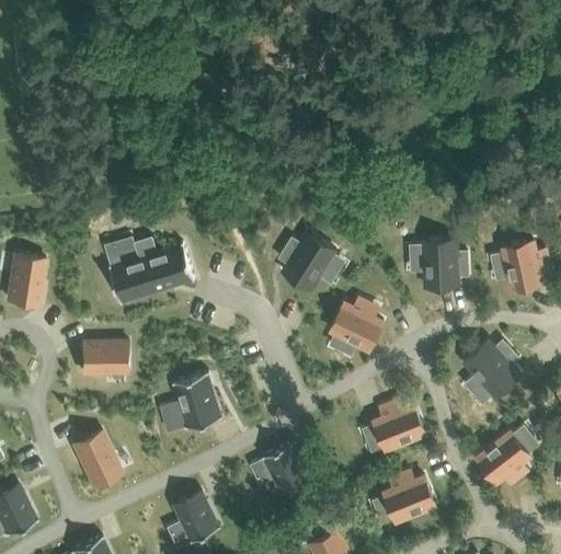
[(312,292),(336,254),(308,235),(301,246),(293,241),(283,256),(292,262),(284,275),(312,292)]
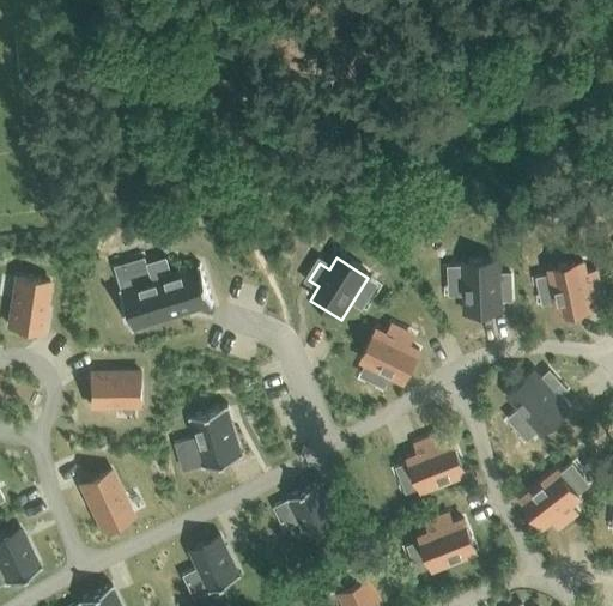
[(151,284),(119,294),(133,337),(214,310),(202,270),(173,278),(168,261),(146,267),(151,284)]
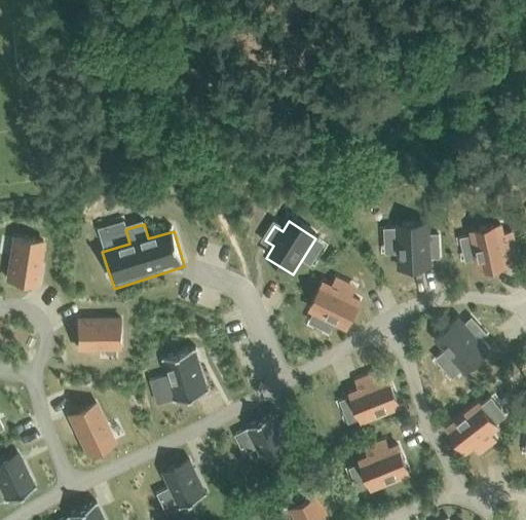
[(398,229),(400,272),(430,270),(430,257),(440,256),(439,238),(429,239),(428,227),(398,229)]
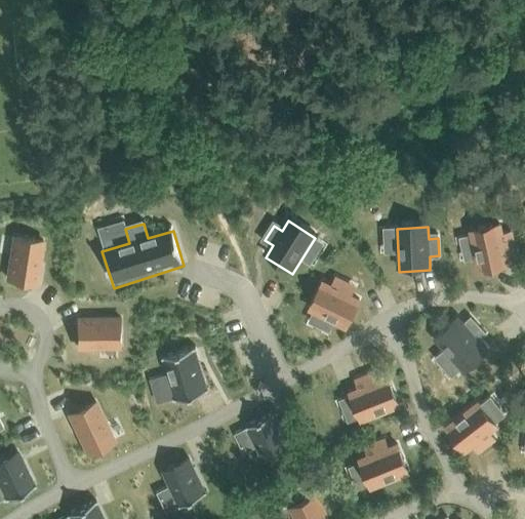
[(472,235),(480,275),(509,269),(506,253),(515,251),(512,236),(501,238),(499,229),(472,235)]
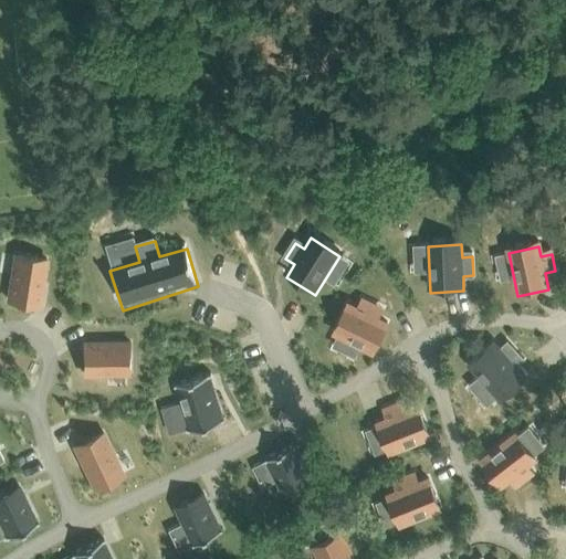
[(46,263),(14,257),(7,305),(39,310),(46,263)]
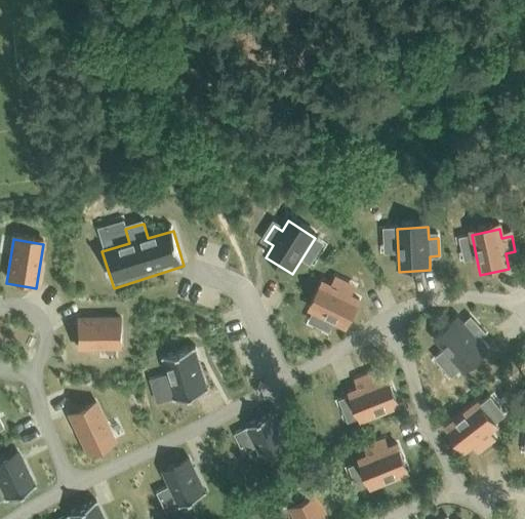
[(311,313),(347,330),(360,305),(346,297),(350,289),(335,282),(331,290),(323,286),(311,313)]
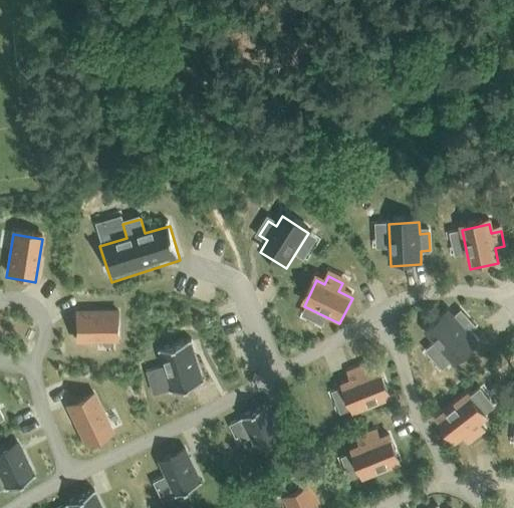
[(119,315),(75,315),(75,344),(118,344),(119,315)]
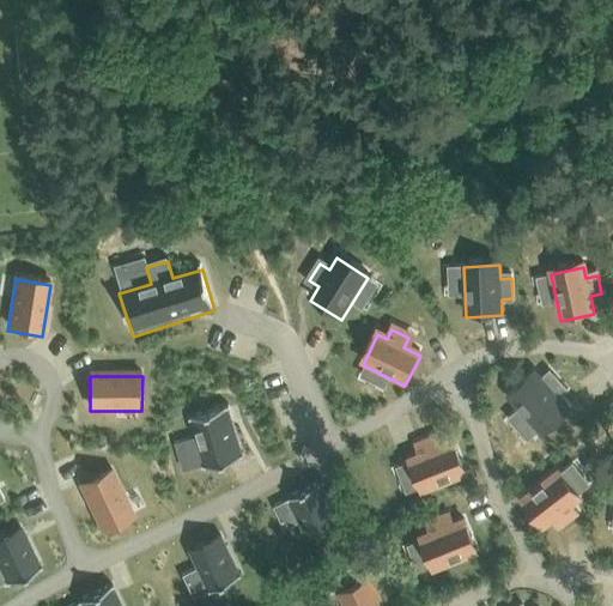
[(535,376),(508,400),(541,438),(569,413),(560,403),(568,395),(554,381),(546,388),(535,376)]
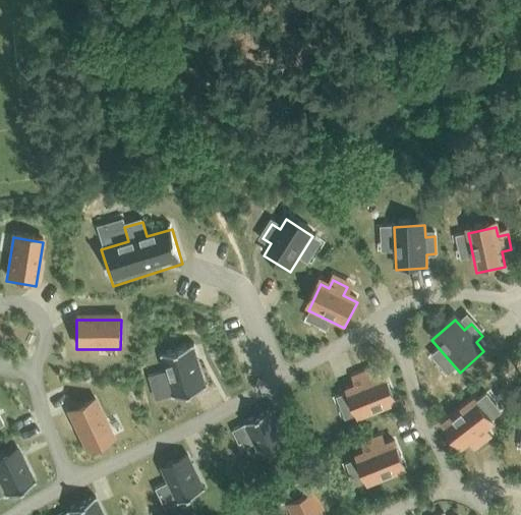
[(193,348),(162,358),(175,401),(207,392),(193,348)]
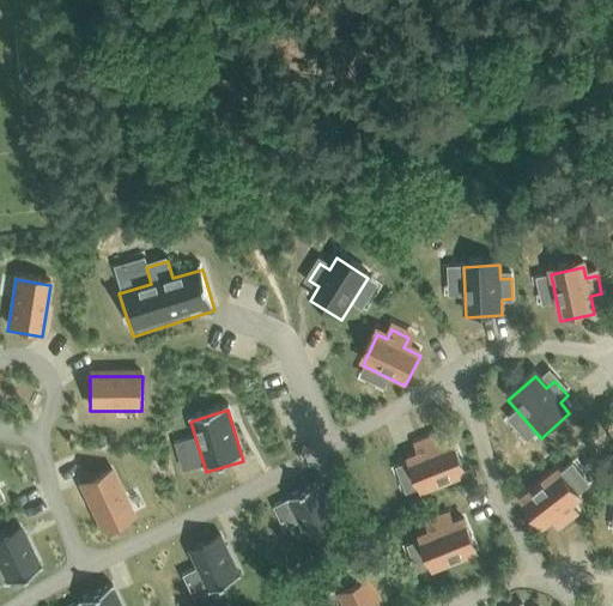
[(466,478),(454,446),(437,453),(432,442),(416,449),(419,460),(410,464),(422,495),(466,478)]
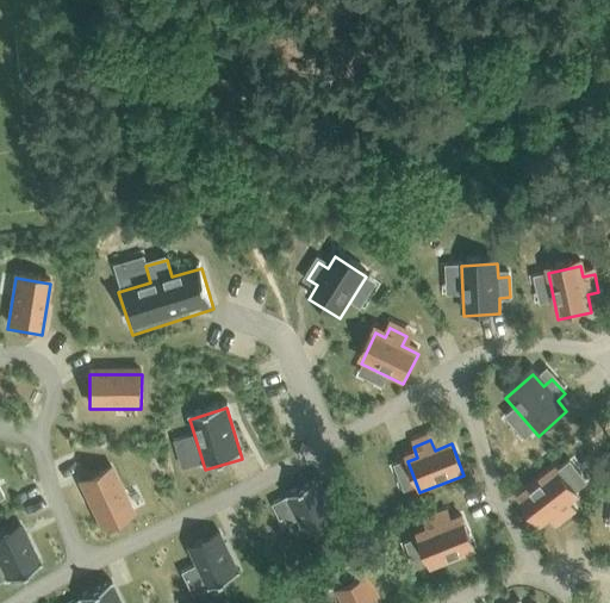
[(111,471),(79,485),(101,533),(132,517),(111,471)]
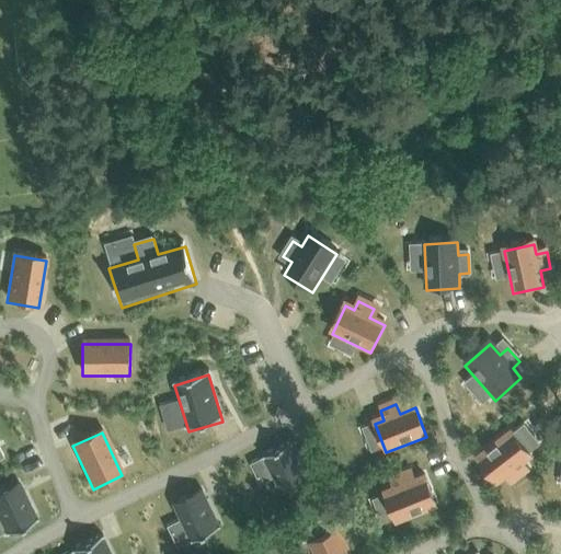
[(512,435),(478,461),(496,485),(510,475),(516,483),(529,473),(524,464),(531,459),(512,435)]
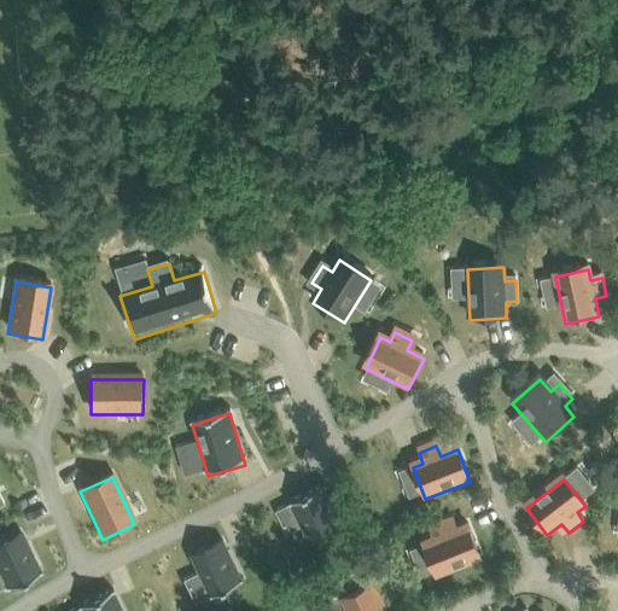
[(324,490),(291,506),(312,547),(344,531),(324,490)]
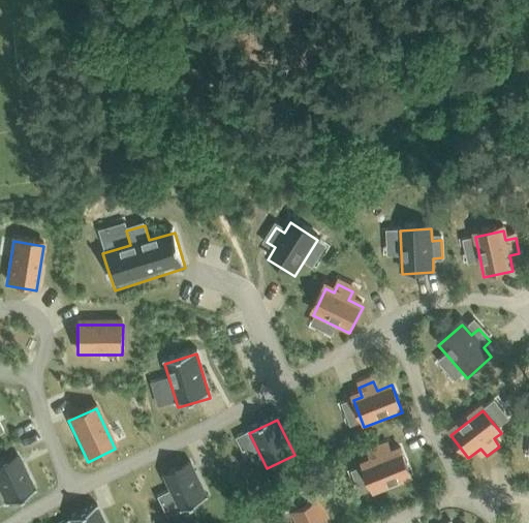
[(412,480),(401,453),(386,458),(383,450),(368,456),(371,464),(363,468),(374,495),(412,480)]
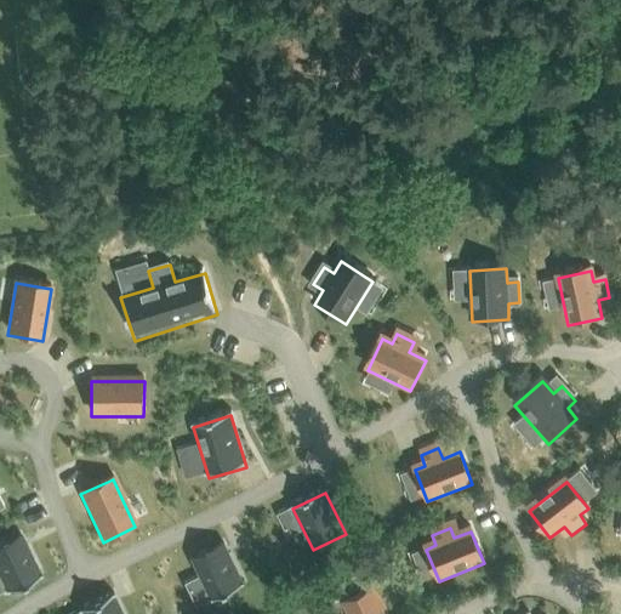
[(21,539),(0,549),(0,578),(9,596),(40,579),(21,539)]
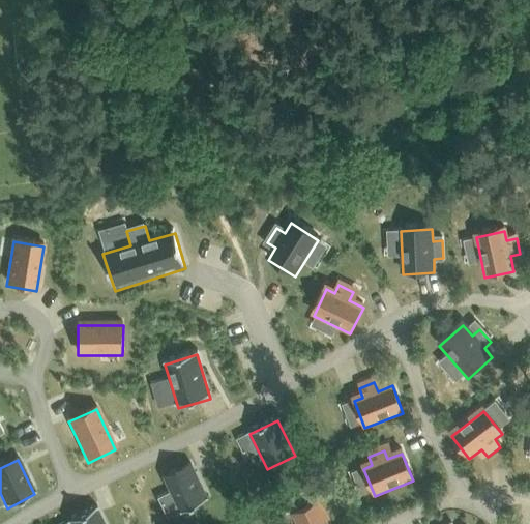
[(190,467),(163,481),(180,517),(208,503),(190,467)]
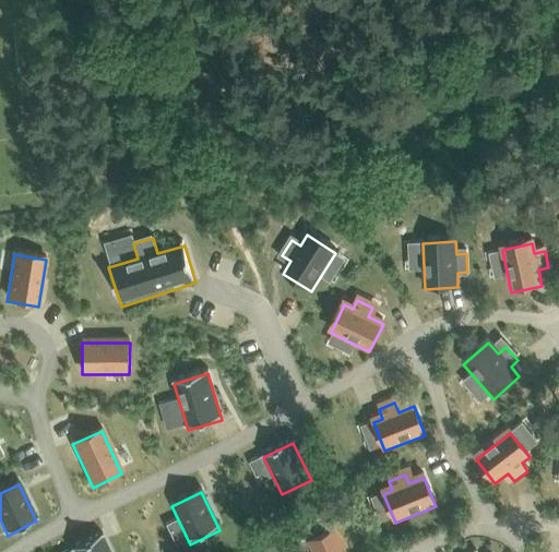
[(348,551),(339,531),(310,544),(313,551),(348,551)]
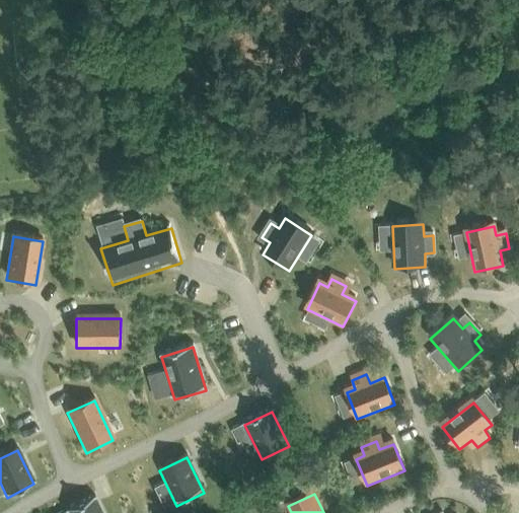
[(100,512),(94,499),(67,512),(100,512)]
